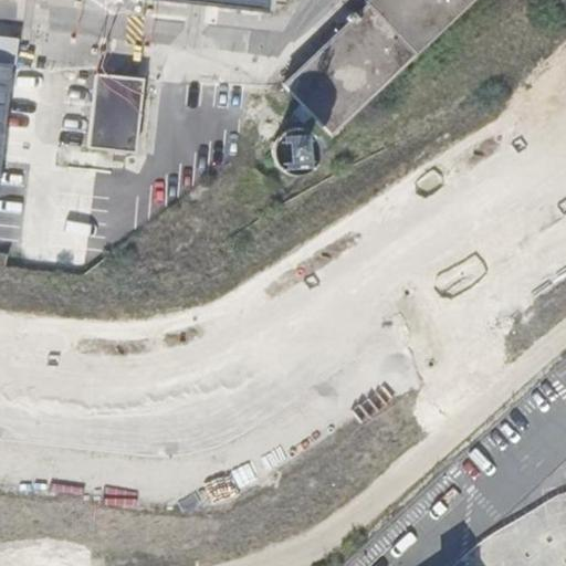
[(107,0),(174,8),(257,17),(258,0),(107,0)]
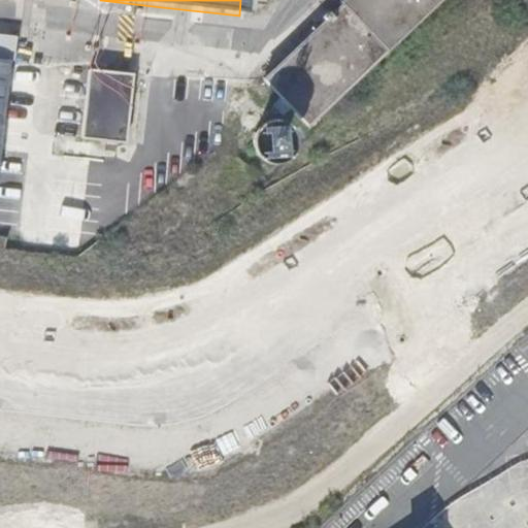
[(269,78),(312,125),(444,0),(348,0),(345,3),(348,5),(269,78)]
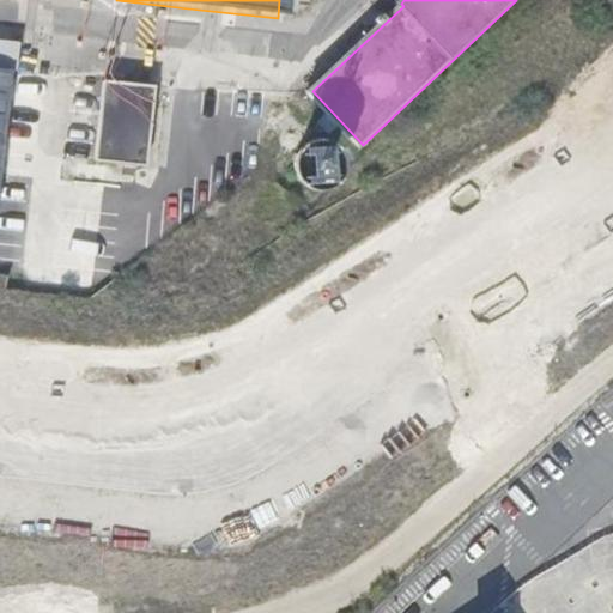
[(0,71),(0,213),(1,214),(17,73),(0,71)]
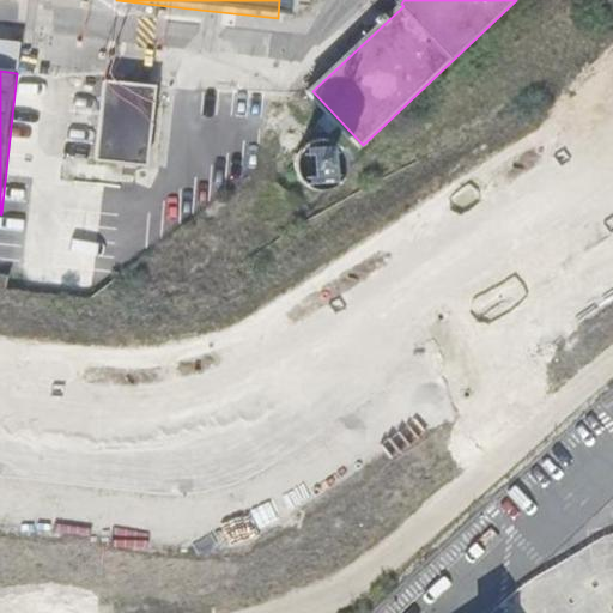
[(109,78),(101,158),(153,163),(163,84),(109,78)]
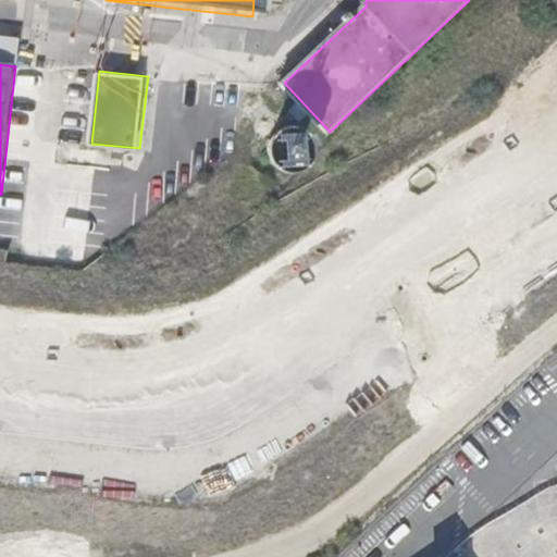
[(295,133),(289,132),(284,132),(280,135),(275,138),(273,143),(272,148),(272,153),(274,158),(279,162),(283,164),(288,165),(294,164),(298,163),(301,159),(305,155),(306,149),(305,145),(304,139),(299,135),(295,133)]
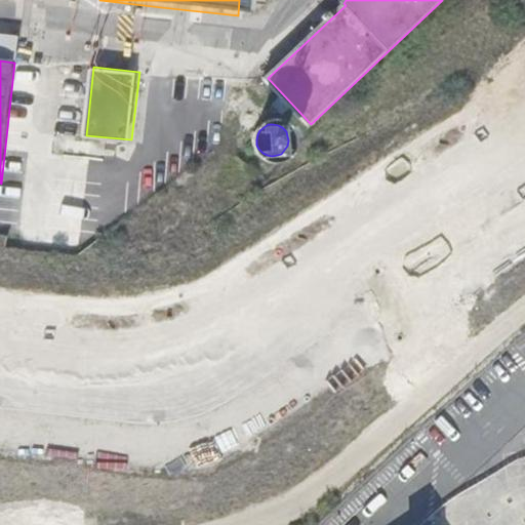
[(34,135),(24,233),(85,239),(95,142),(34,135)]
